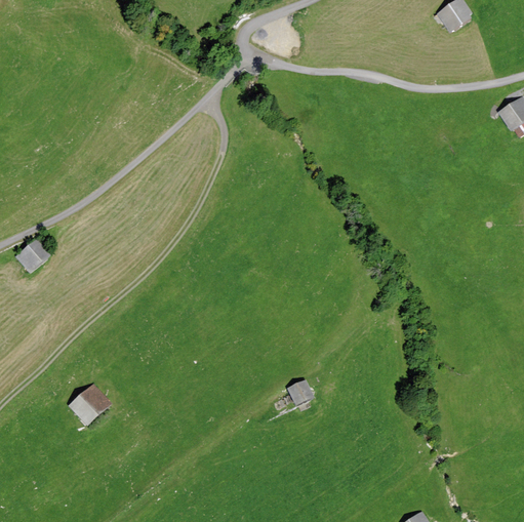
[(456,0),(438,13),(450,31),(474,14),(462,0),(456,0)]
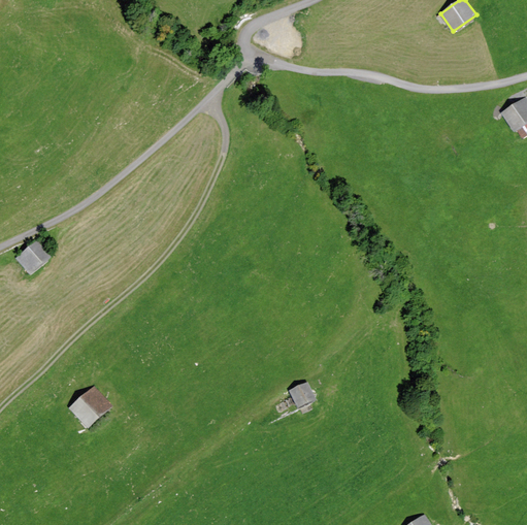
[(526,98),(525,95),(500,111),(513,131),(516,130),(520,137),(526,132),(526,98)]
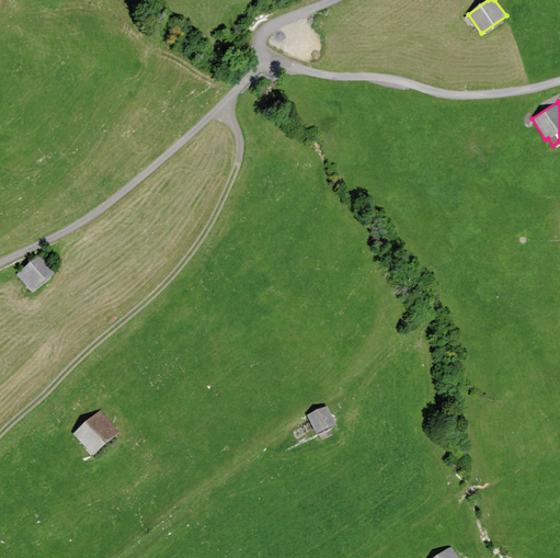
[(37,254),(15,274),(31,292),(53,272),(37,254)]
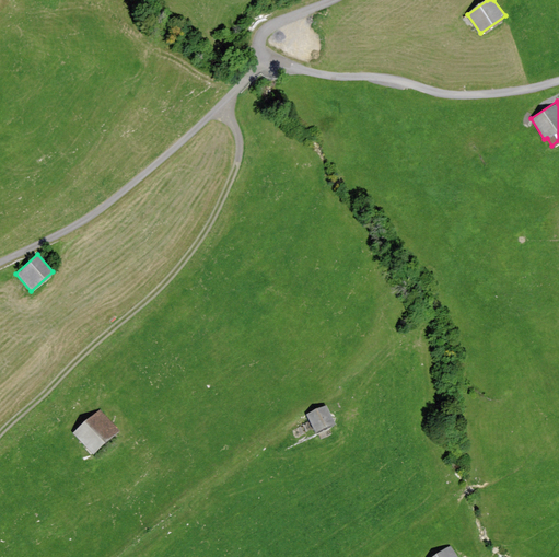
[(326,405),(305,414),(314,433),(334,425),(326,405)]
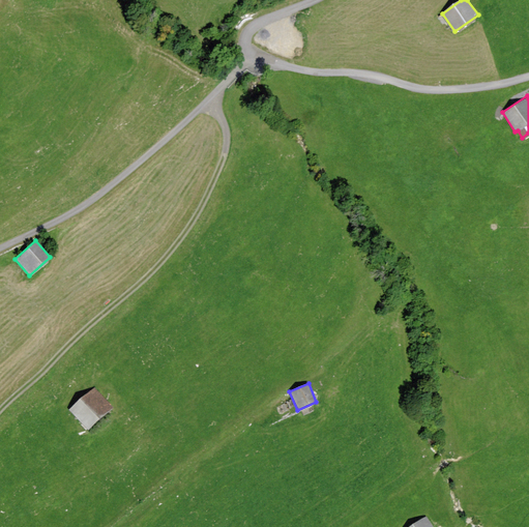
[(93,389),(70,409),(87,429),(111,409),(93,389)]
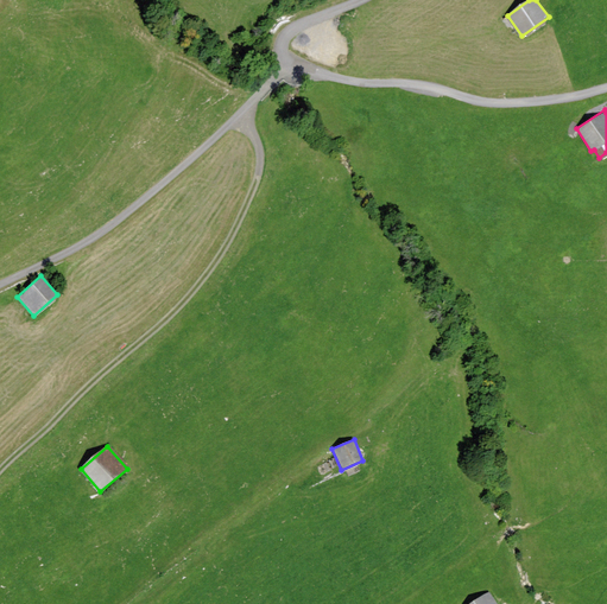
[(495,603),(487,591),(469,603),(495,603)]
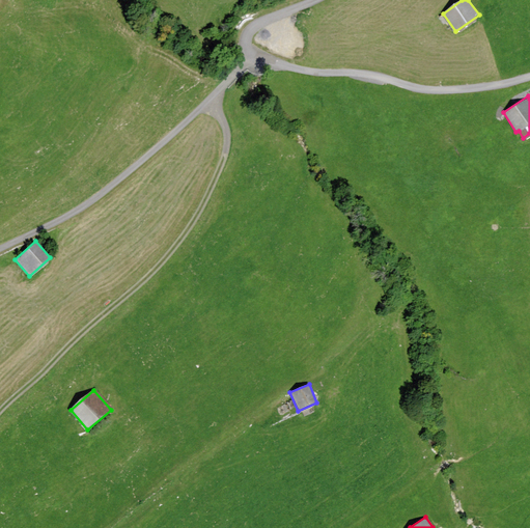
All buildings are outlined.
